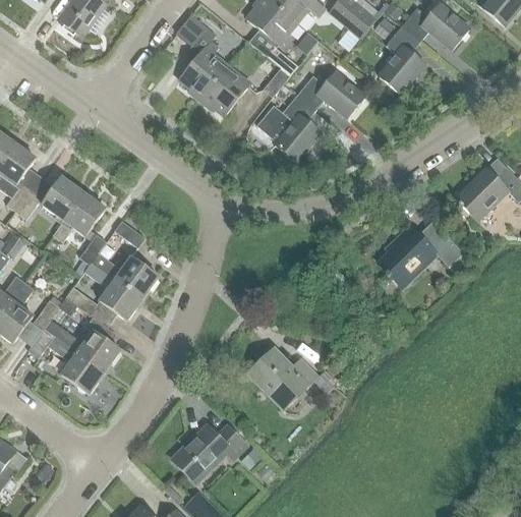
[(72,0),(59,19),(80,35),(104,4),(98,0),(72,0)]
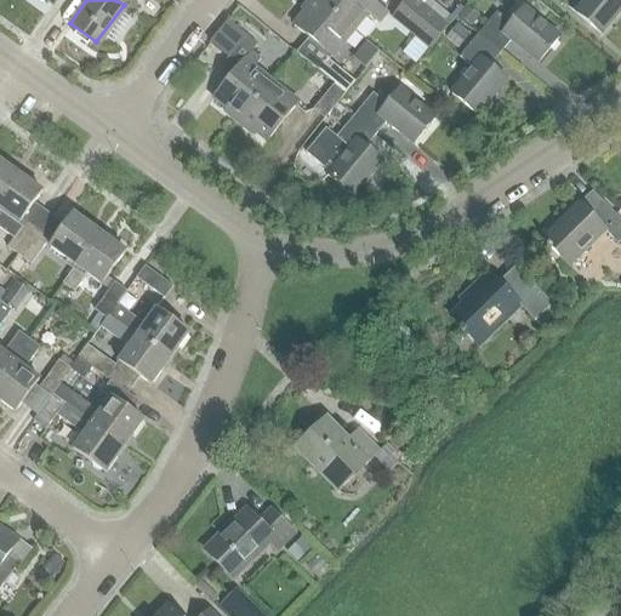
[(331,53),(353,27),(320,0),(306,0),(302,6),(305,9),(294,22),(331,53)]
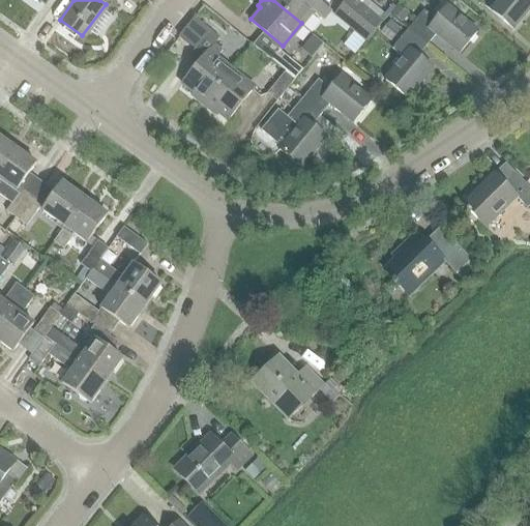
[(330,8),(320,0),(273,0),(301,23),(312,9),(322,18),(330,8)]
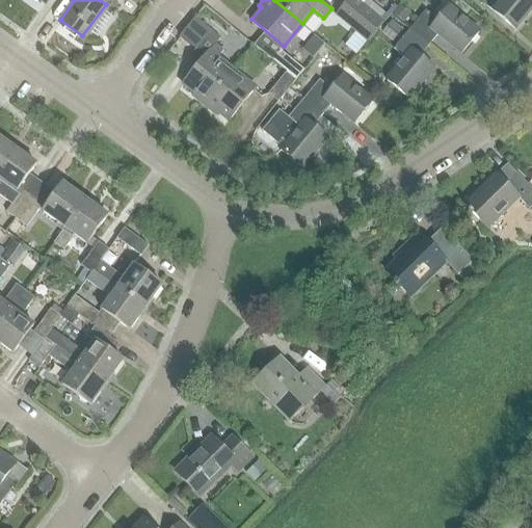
[(362,1),(363,0),(345,0),(344,2),(376,28),(384,19),(362,1)]
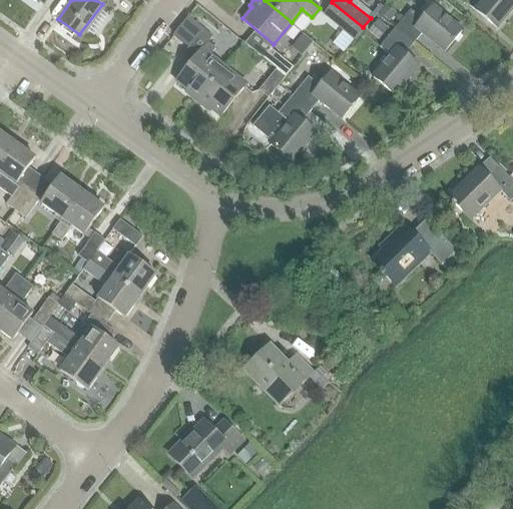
[(482,0),(475,8),(496,24),(512,3),(512,0),(482,0)]
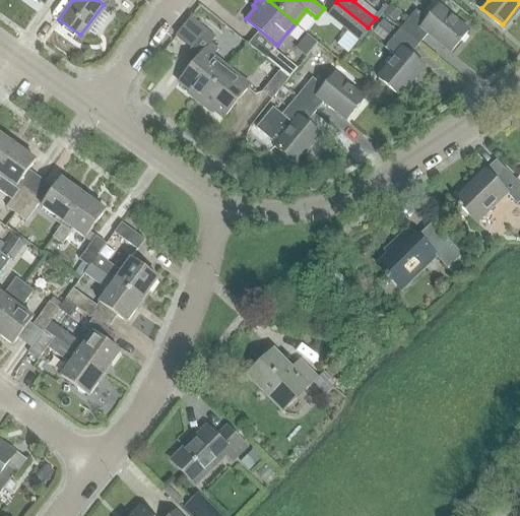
[(400,10),(389,1),(382,10),(393,19),(400,10)]
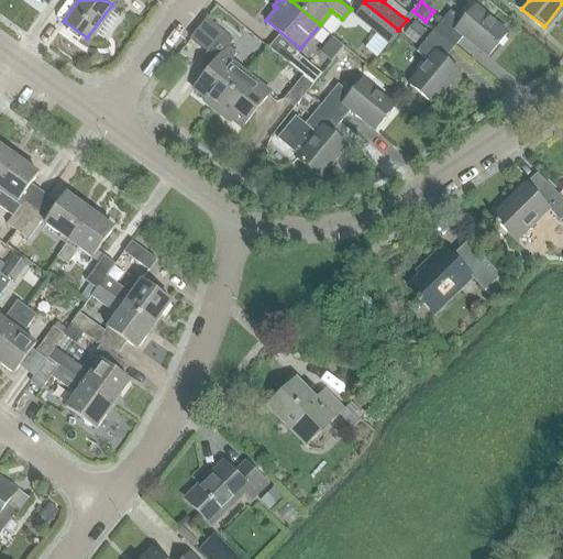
[(389,41),(398,30),(364,2),(355,12),(389,41)]
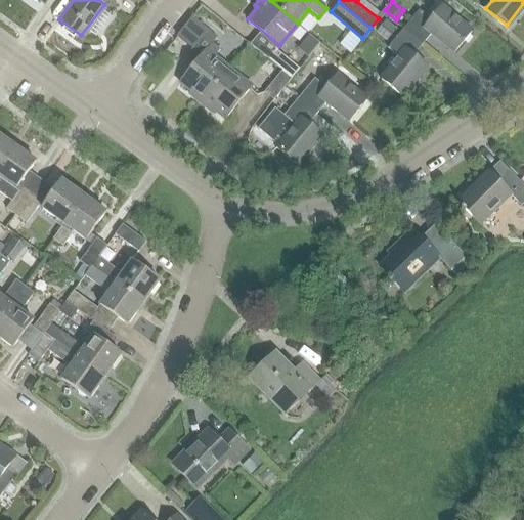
[(454,49),(472,29),(441,3),(430,16),(419,7),(403,26),(422,41),(431,31),(454,49)]
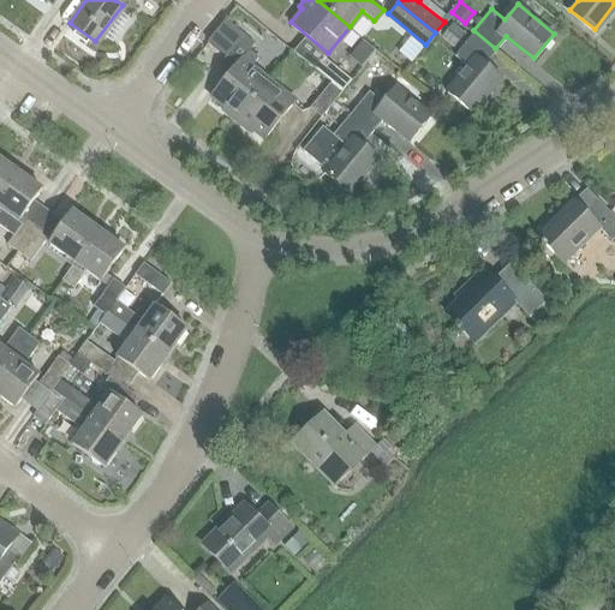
[(255,41),(244,31),(237,25),(238,24),(226,15),(208,39),(226,53),(222,58),(233,66),(212,94),(225,105),(222,107),(236,118),(269,77),(251,63),(258,54),(250,47),(255,41)]
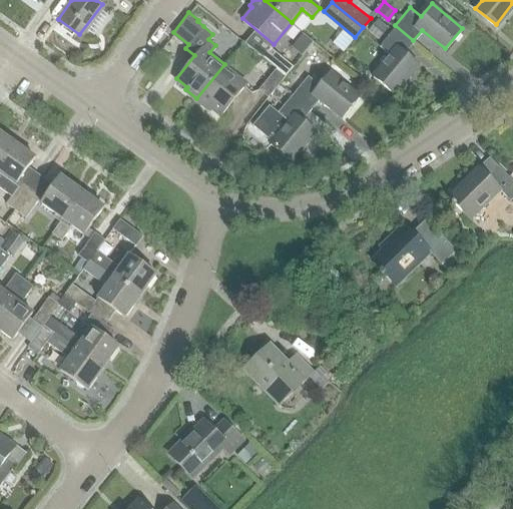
[(386,26),(376,17),(366,29),(377,37),(386,26)]
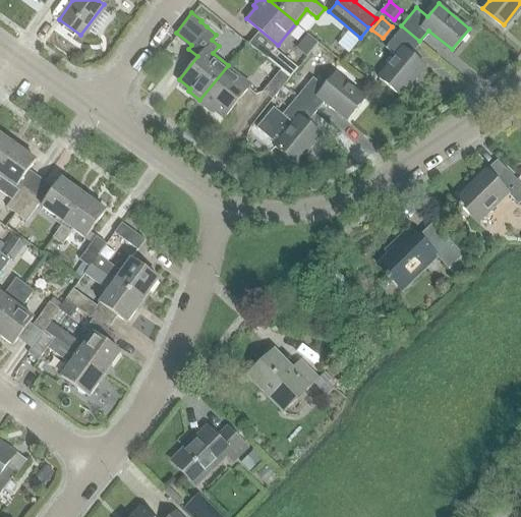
[(411,52),(419,41),(401,25),(386,45),(397,54),(379,75),(399,93),(424,63),(411,52)]
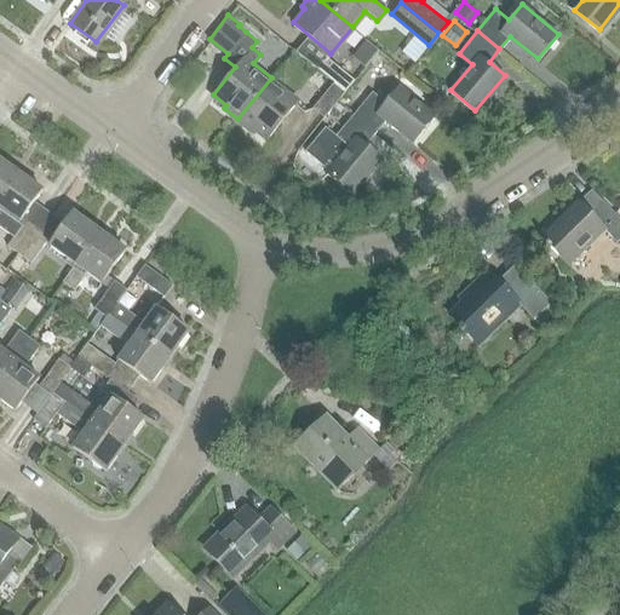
[(345,88),(354,78),(328,57),(319,68),(333,80),(345,88)]
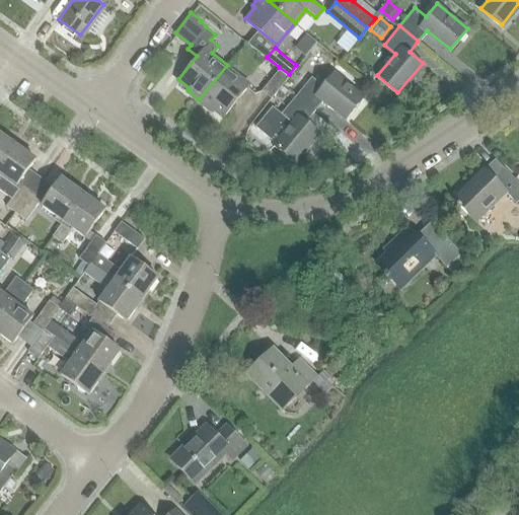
[(223,115),(248,83),(227,65),(199,99),(210,108),(212,105),(223,115)]
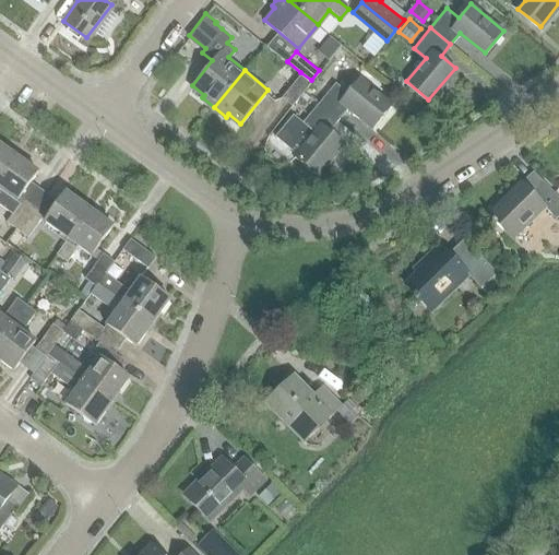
[(292,104),(311,80),(300,72),(282,95),(292,104)]
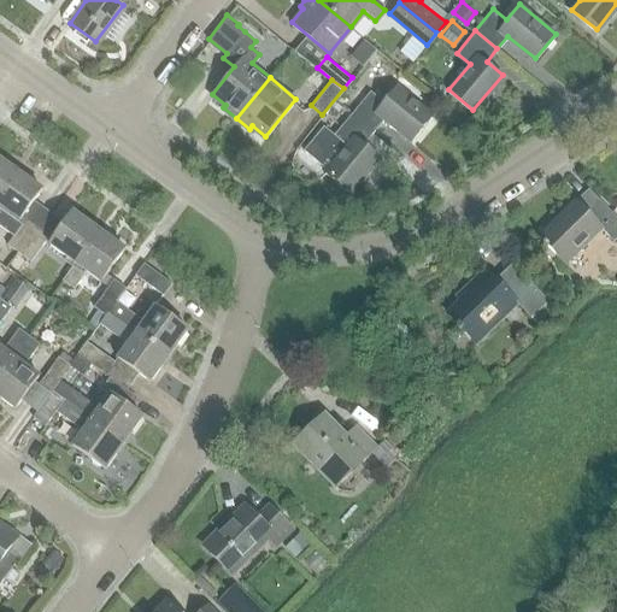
[(411,139),(432,115),(397,84),(383,100),(370,89),(352,111),(374,129),(385,117),(411,139)]
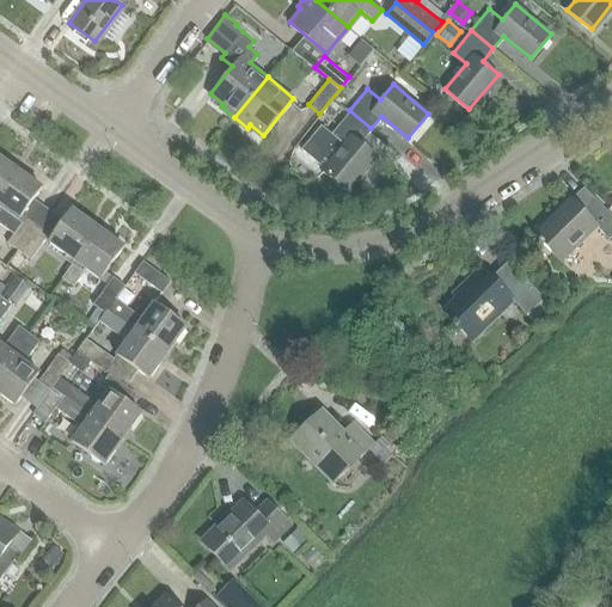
[(360,141),(371,128),(349,110),(330,133),(320,124),(301,148),(325,166),(323,170),(347,189),(377,154),(360,141)]
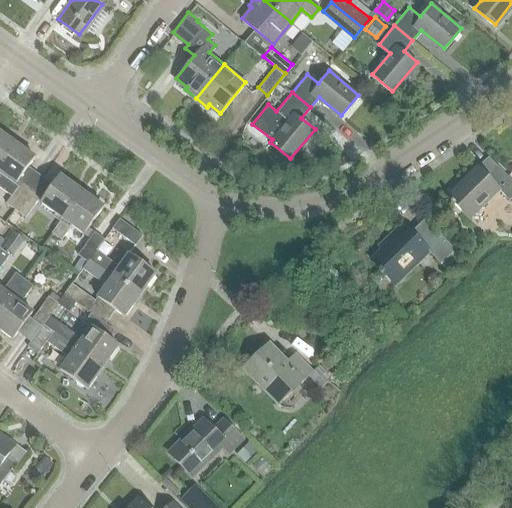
[(0,157),(13,139),(0,129),(0,157)]
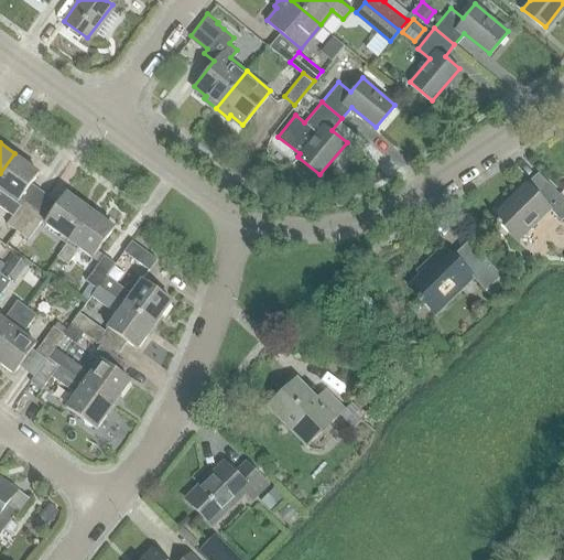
[(35,204),(45,191),(31,181),(38,171),(14,153),(0,173),(0,205),(11,214),(7,222),(18,229),(35,204)]
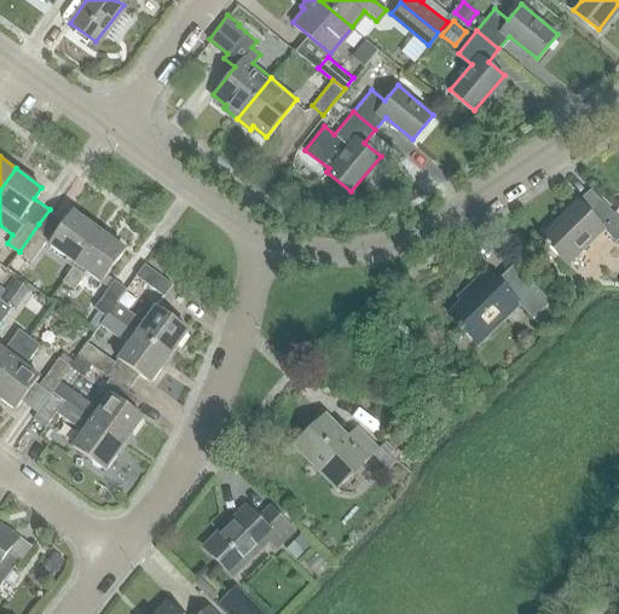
[(615,239),(618,235),(618,216),(602,200),(590,213),(577,198),(539,235),(566,262),(603,227),(615,239)]
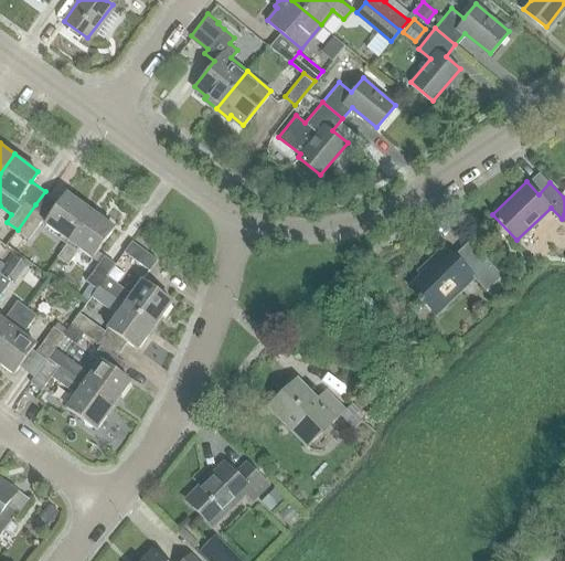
[(55,199),(45,191),(35,204),(18,230),(28,237),(55,199)]
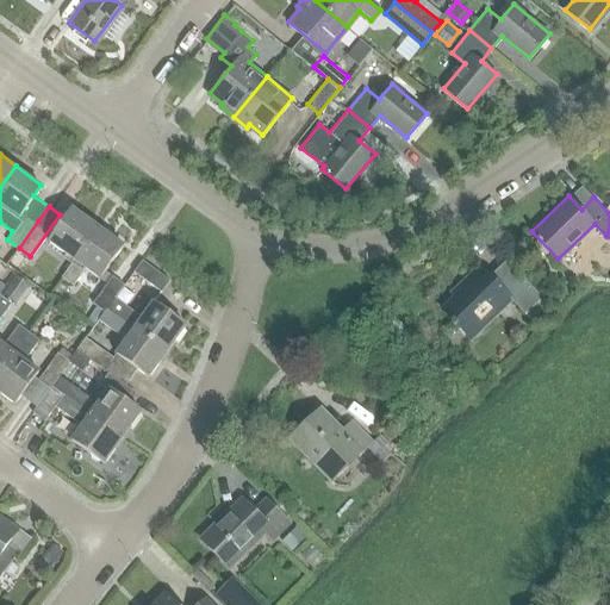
[(74,257),(98,225),(72,206),(48,239),(72,256),(74,257)]
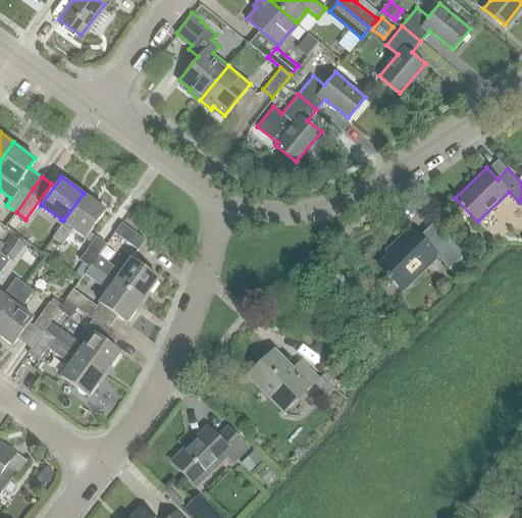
[(60,242),(71,226),(85,237),(105,208),(84,193),(63,220),(61,219),(51,235),(60,242)]
